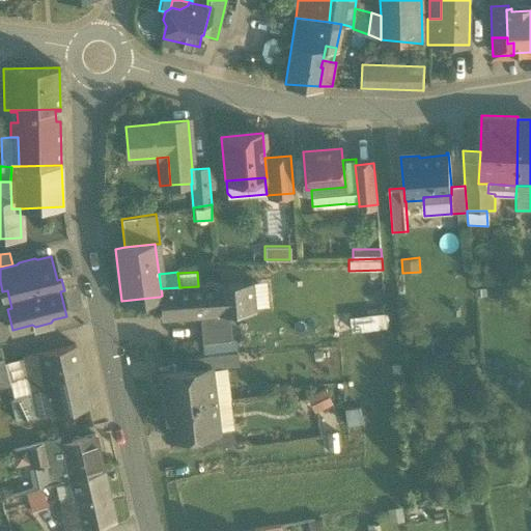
[(267,280),(251,281),(253,306),(269,306),(267,280)]
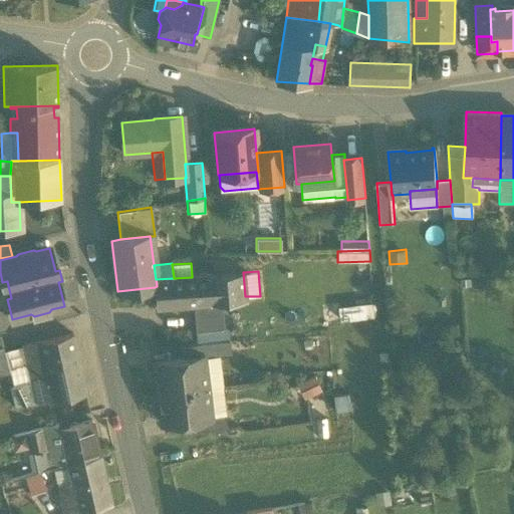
[(192,277),(174,278),(156,279),(157,286),(155,287),(156,306),(245,299),(245,296),(243,272),(192,276),(192,277)]
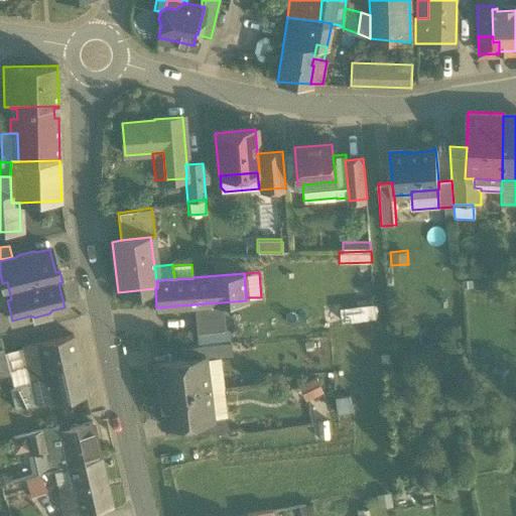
[(342,323),(376,318),(375,303),(340,307),(342,323)]
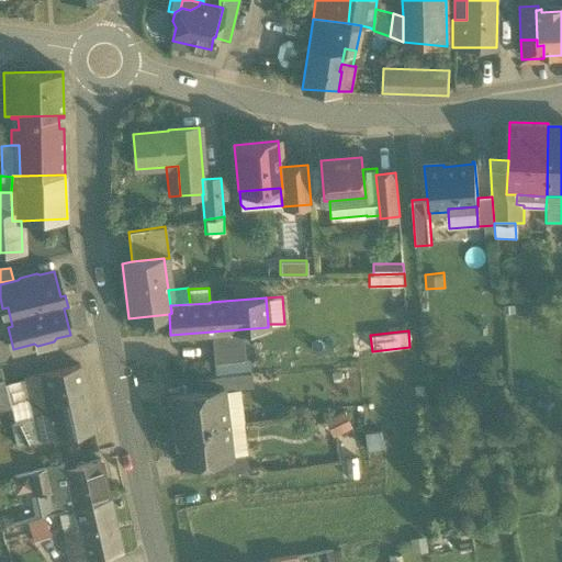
[(212,336),(214,363),(244,360),(242,335),(212,336)]
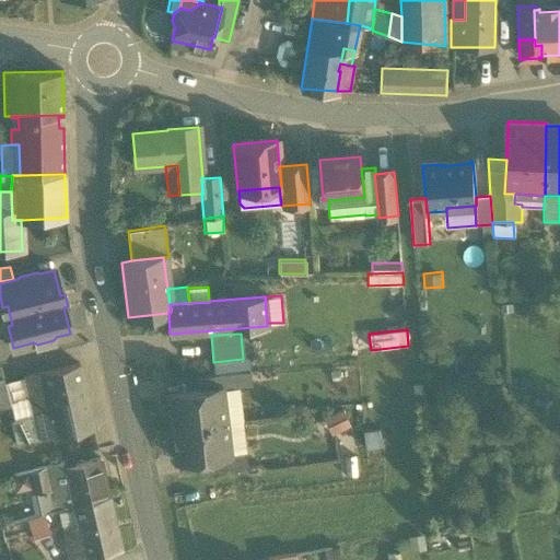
[(213,362),(214,375),(236,373),(243,372),(243,359),(213,362)]
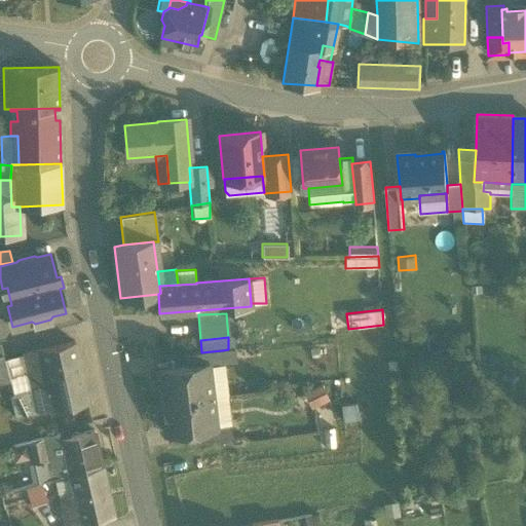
[(39,350),(52,409),(87,401),(73,342),(39,350)]
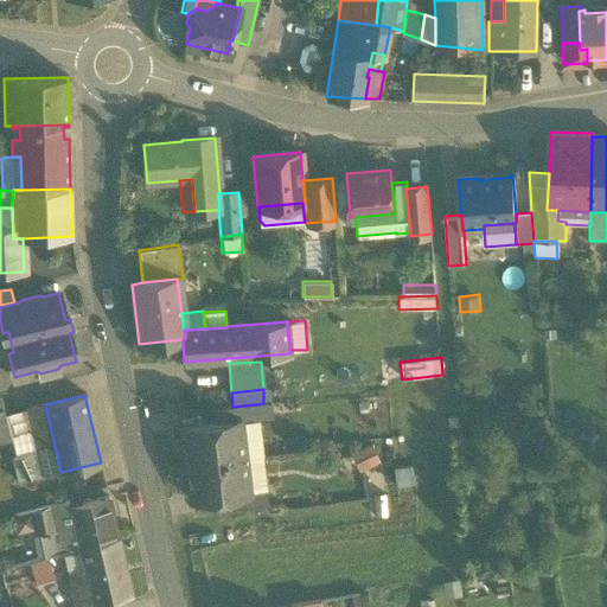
[(257,419),(259,419),(273,417),(270,402),(263,403),(256,404),(257,419)]
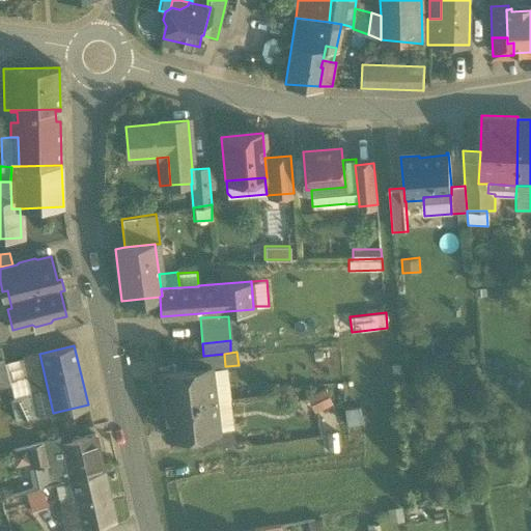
[(39,354),(23,358),(32,398),(37,416),(53,413),(39,354)]
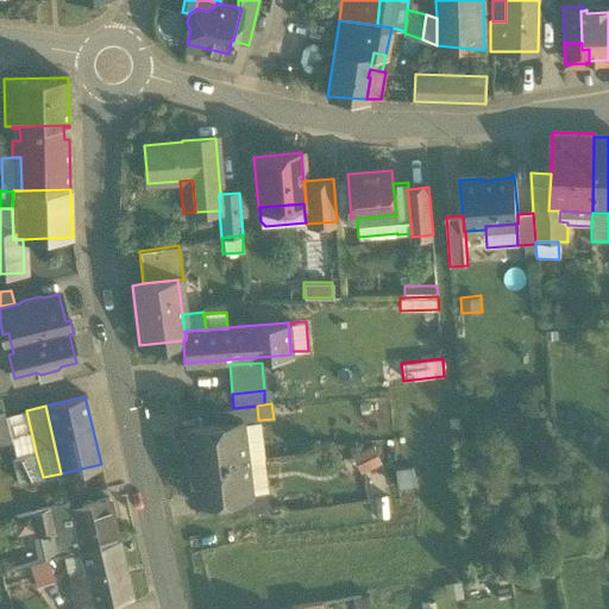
[(215,410),(217,425),(240,421),(240,422),(258,420),(257,406),(233,408),(215,410)]
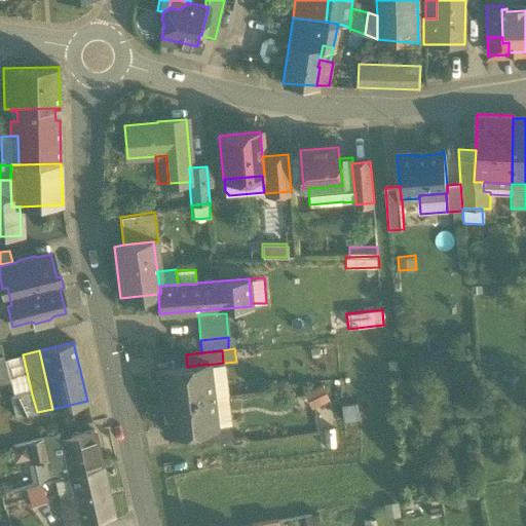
[(0,382),(9,380),(4,359),(3,354),(0,354),(0,382)]
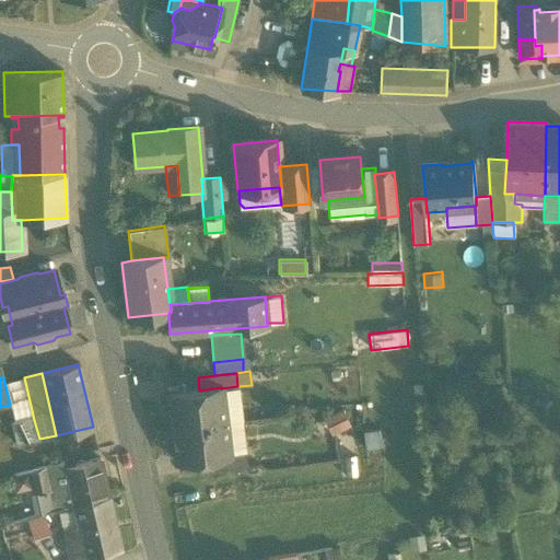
[(24,377),(4,382),(10,405),(20,443),(28,441),(24,422),(34,420),(24,377)]
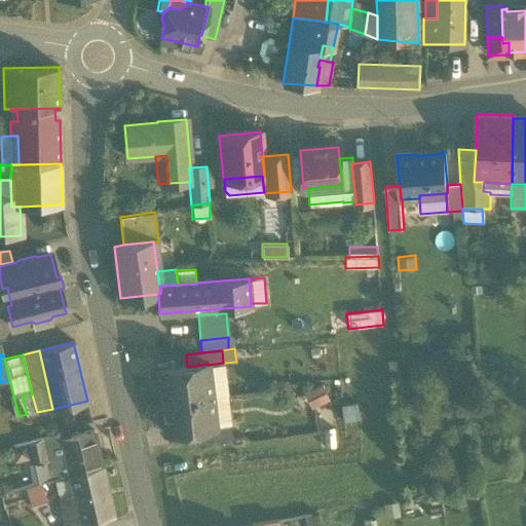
[(224,363),(223,363),(208,365),(211,396),(227,393),(224,363)]
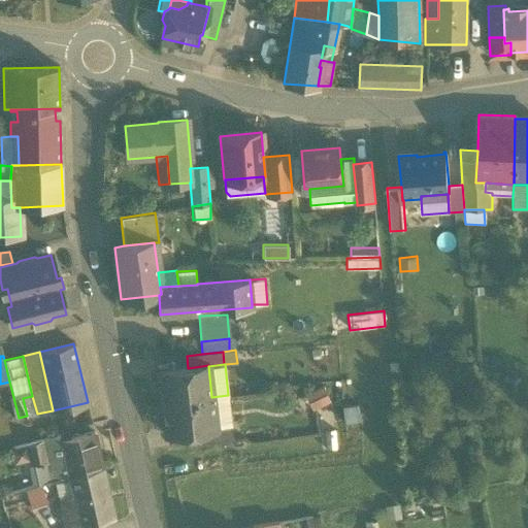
[(159,371),(163,403),(211,397),(208,366),(208,365),(188,368),(159,371)]
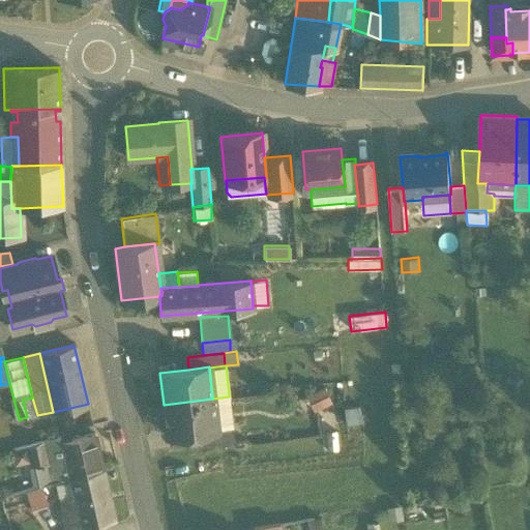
[(304,395),(312,411),(331,402),(323,386),(304,395)]
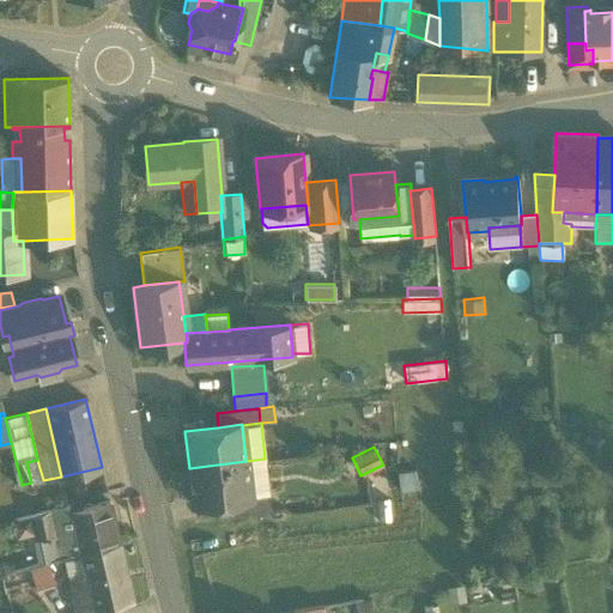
[(269,495),(265,459),(246,461),(250,497),(269,495)]
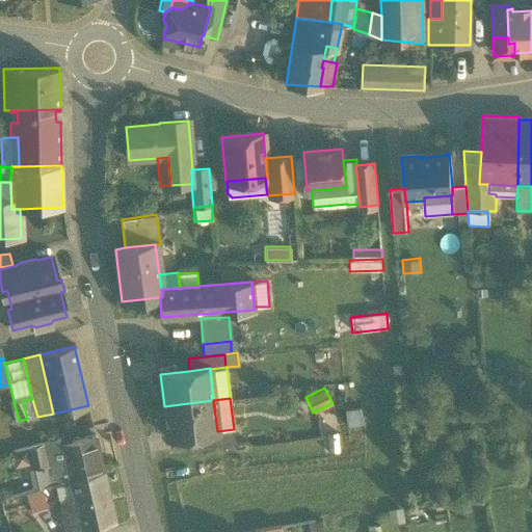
[(23,401),(27,419),(37,417),(32,399),(23,401)]
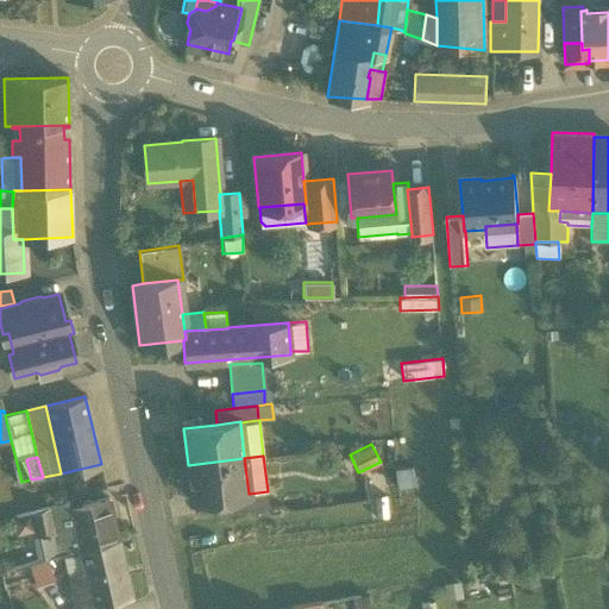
[(249,494),(244,458),(188,465),(192,502),(225,497),(249,495),(249,494)]
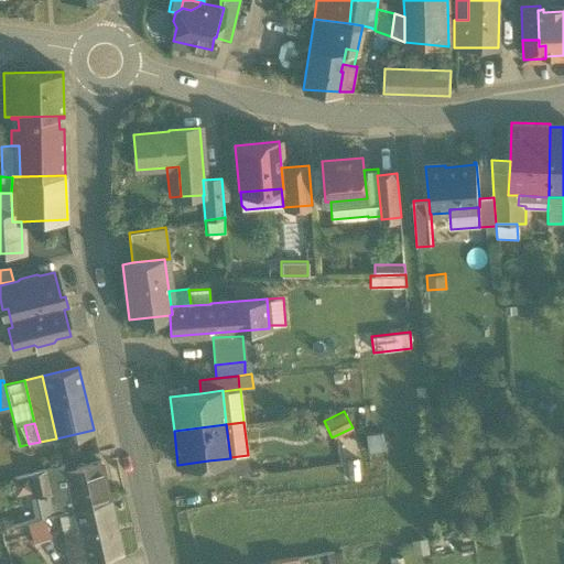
[(383,432),(366,433),(367,452),(384,451),(383,432)]
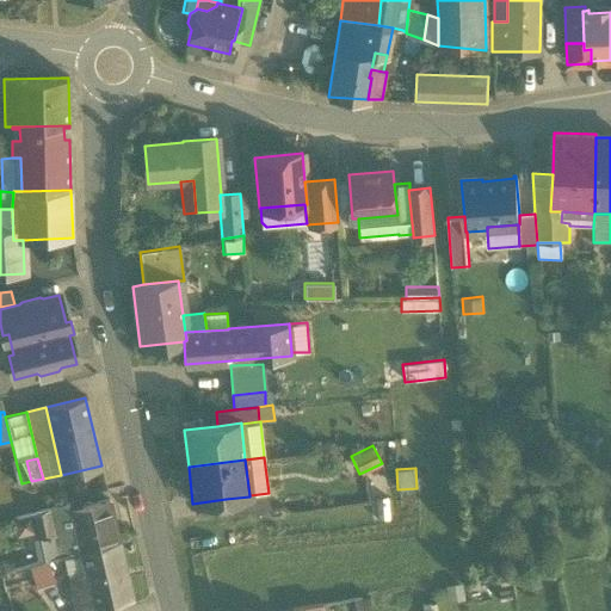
[(226,499),(228,513),(270,508),(269,493),(250,495),(250,497),(226,499)]
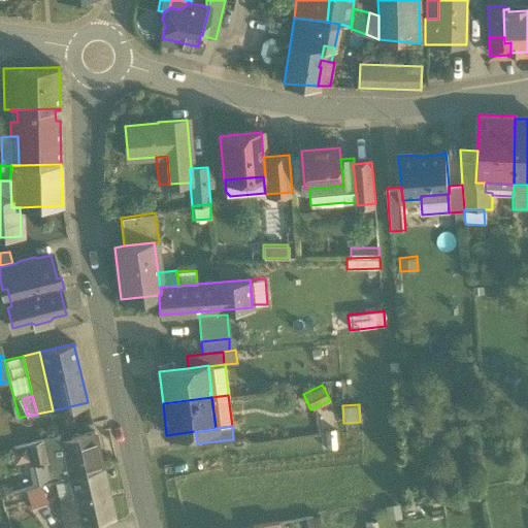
[(95,433),(61,440),(69,476),(102,468),(95,433)]
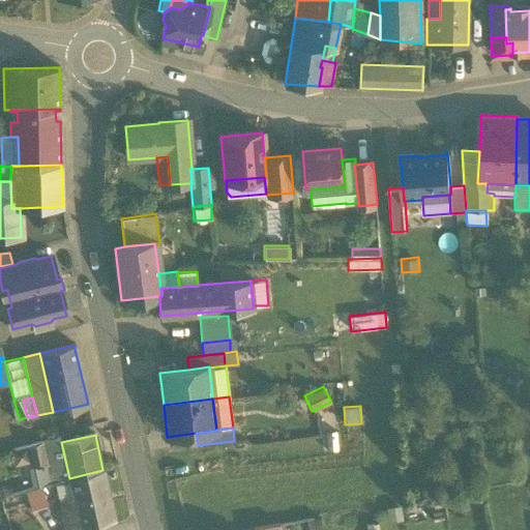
[(50,483),(69,478),(61,442),(60,437),(42,442),(47,464),(32,467),(35,480),(38,479),(40,487),(41,487),(50,483)]
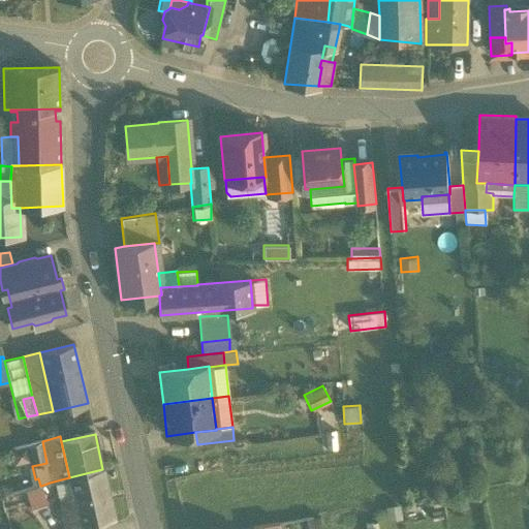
[(31,462),(32,466),(47,463),(42,441),(27,445),(31,462)]
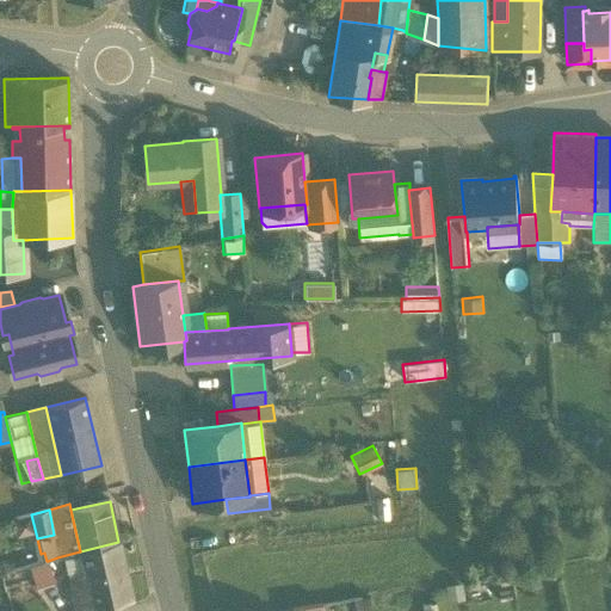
[(36,534),(31,514),(11,519),(16,538),(36,534)]
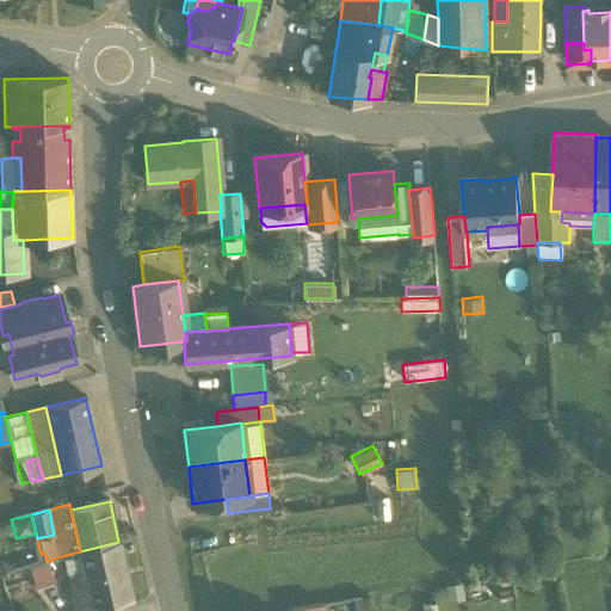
[(79,610),(131,599),(118,542),(80,551),(80,555),(85,578),(71,581),(78,610),(79,610)]
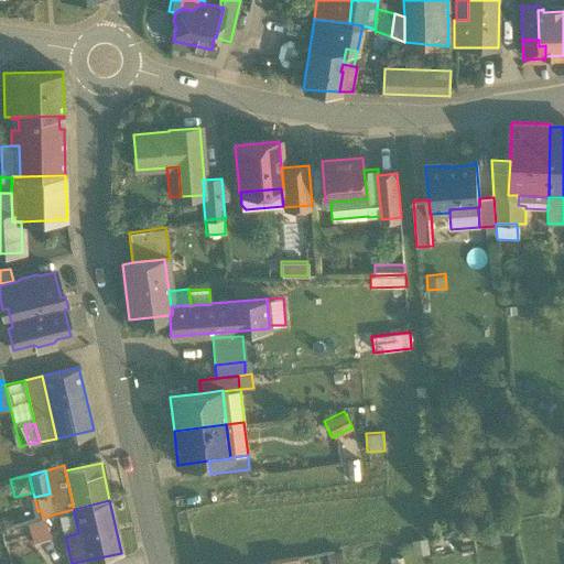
[(60,516),(65,537),(78,533),(74,512),(60,516)]
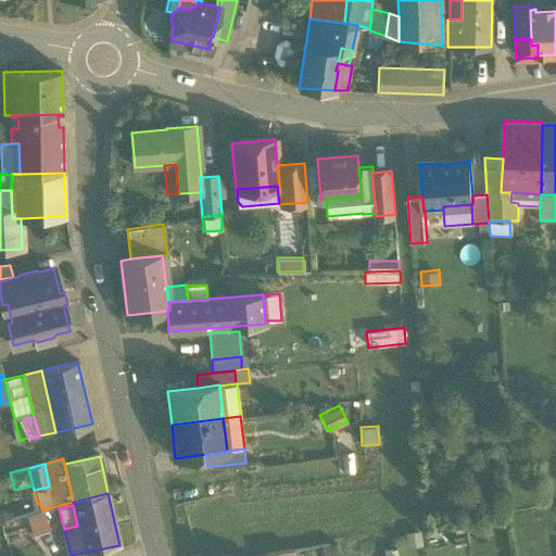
[(26,516),(33,535),(50,531),(43,510),(42,510),(26,516)]
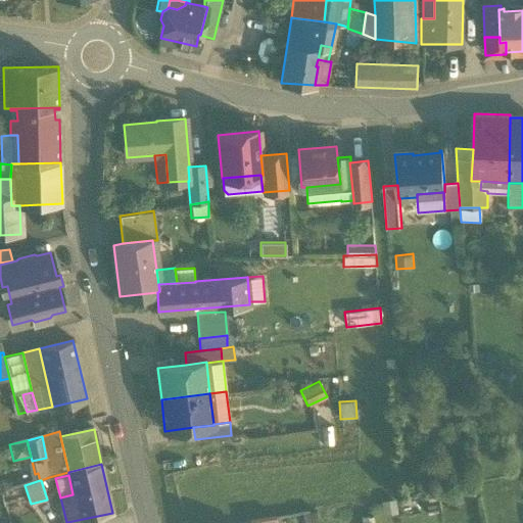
[(395,497),(380,500),(382,516),(398,513),(395,497)]
